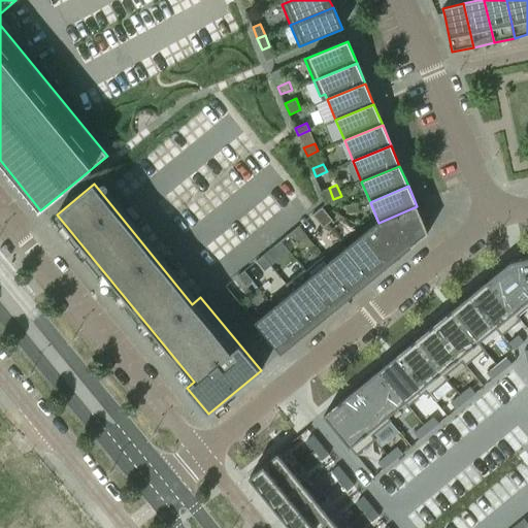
[(329,188),(322,191),(326,202),(333,199),(329,188)]
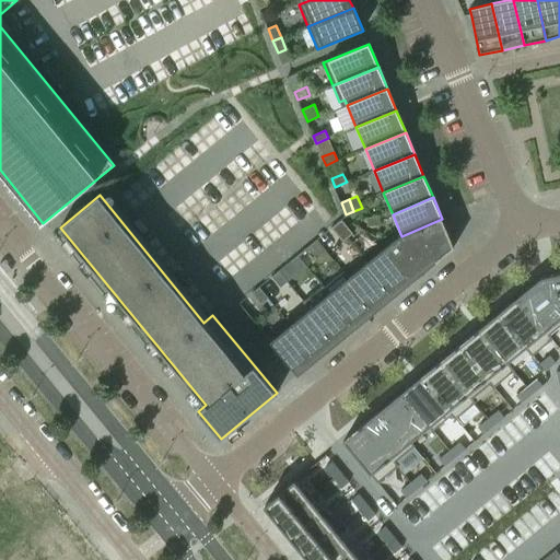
[(380,217),(366,218),(368,226),(380,225),(380,217)]
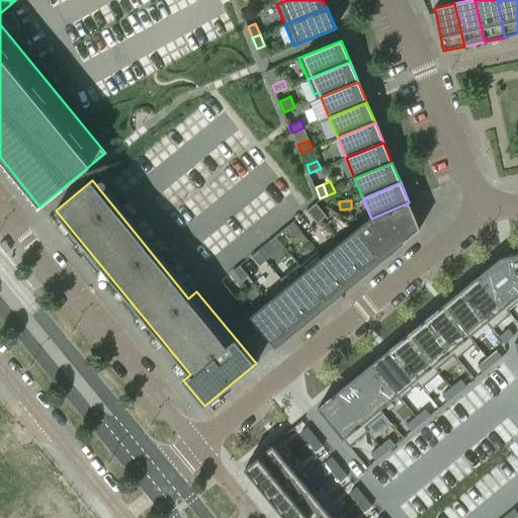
[(369,218),(357,228),(383,259),(420,229),(409,202),(371,219),(369,218)]
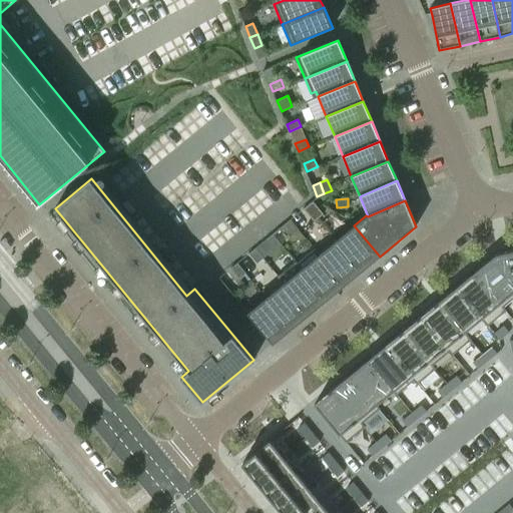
[(313,202),(304,209),(309,215),(318,208),(313,202)]
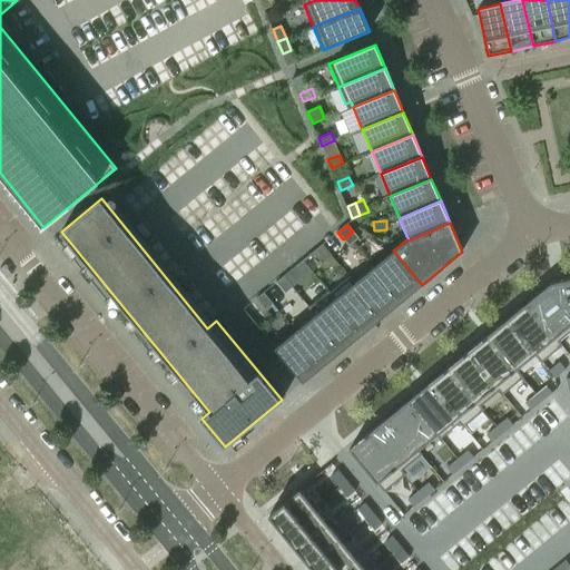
[(353,232),(343,239),(349,246),(359,238),(353,232)]
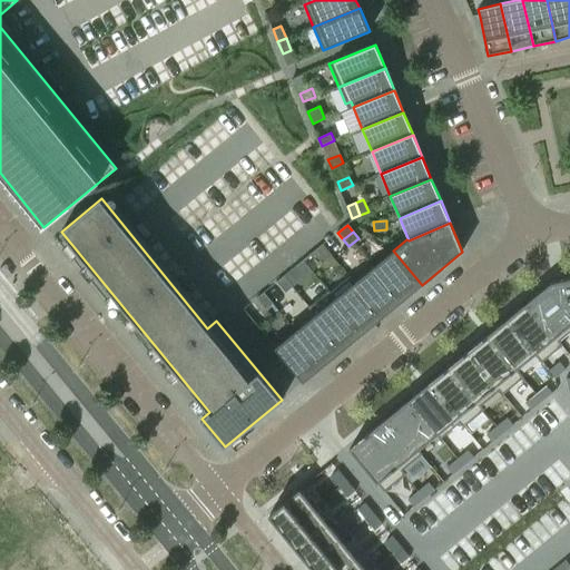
[(323,244),(316,249),(324,259),(332,254),(323,244)]
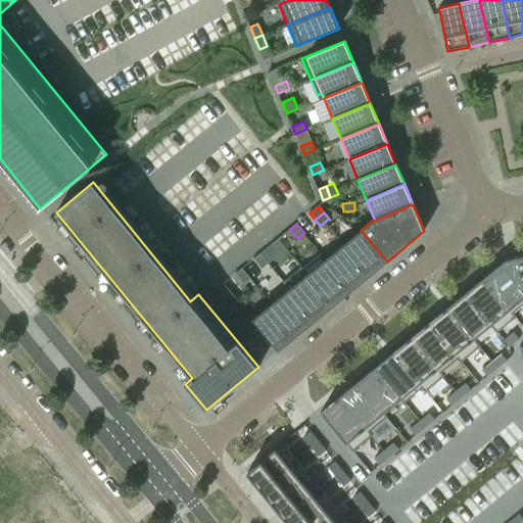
[(344,244),(343,245),(369,276),(387,262),(361,230),(344,244)]
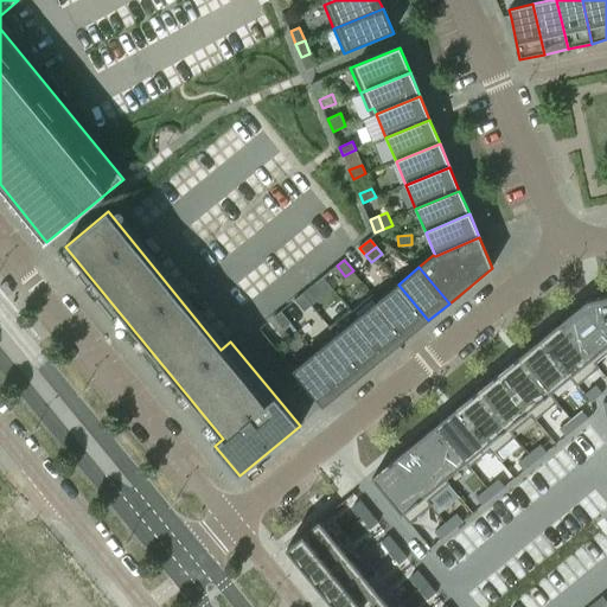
[(324,276),(315,282),(325,293),(332,287),(324,276)]
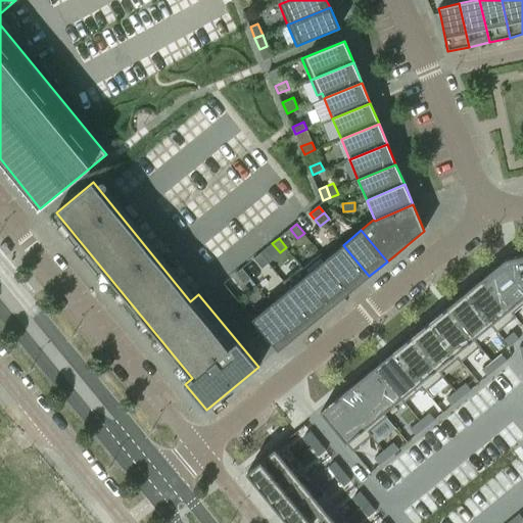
[(341,240),(321,256),(324,260),(325,259),(351,291),(369,276),(343,245),(344,244),(341,240)]
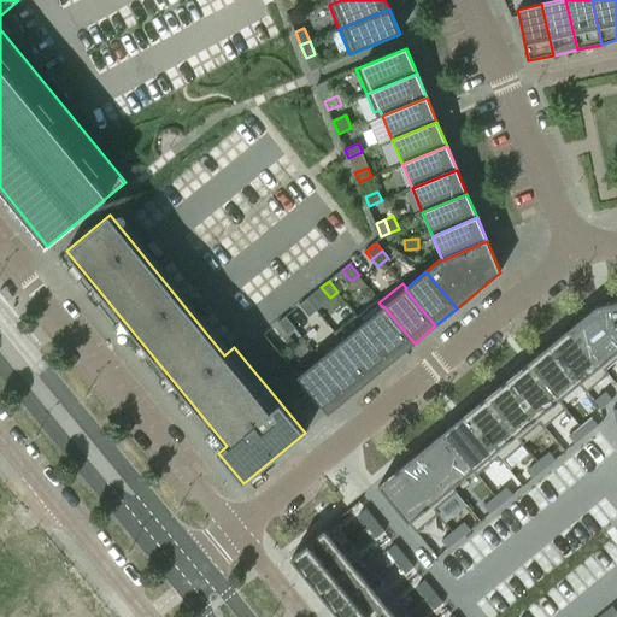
[(307,299),(300,305),(309,316),(316,310),(307,299)]
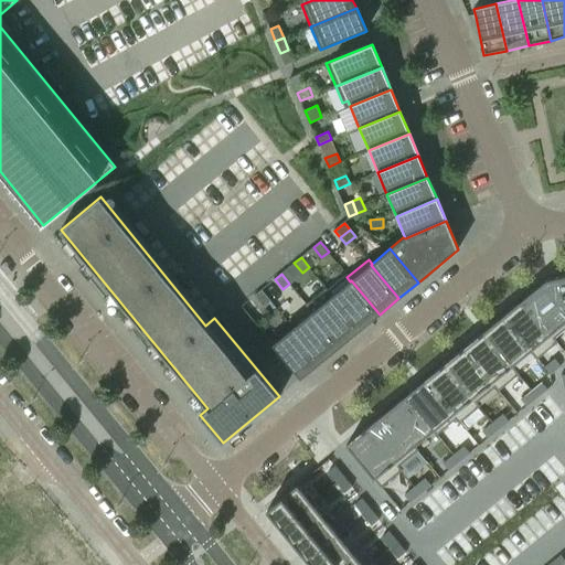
[(564,275),(546,279),(543,283),(564,309),(564,275)]
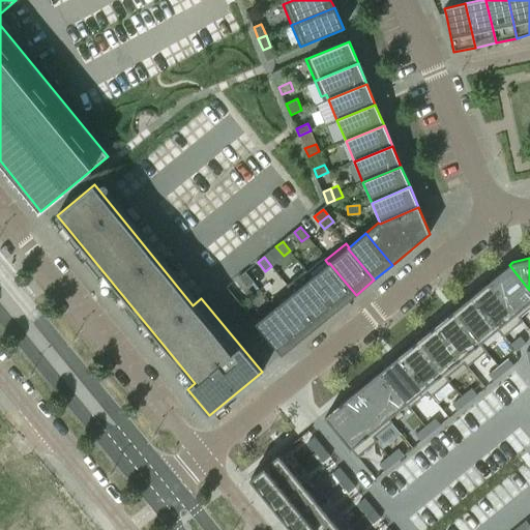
[(328,264),(312,278),(337,310),(356,295),(329,263),(328,264)]
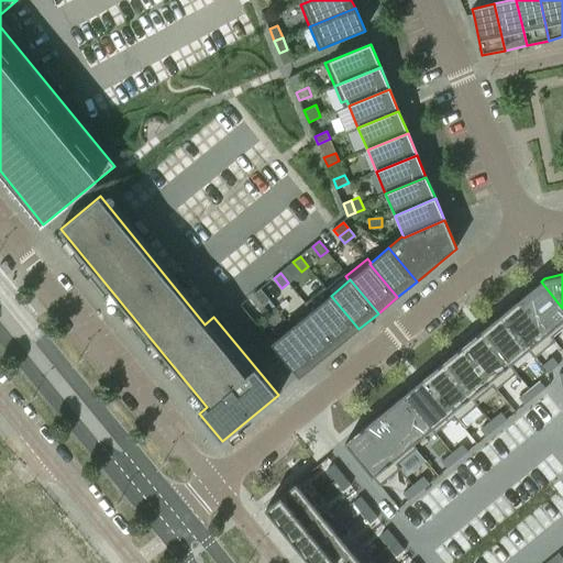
[(562,308),(541,282),(520,299),(548,333),(562,320),(562,308)]
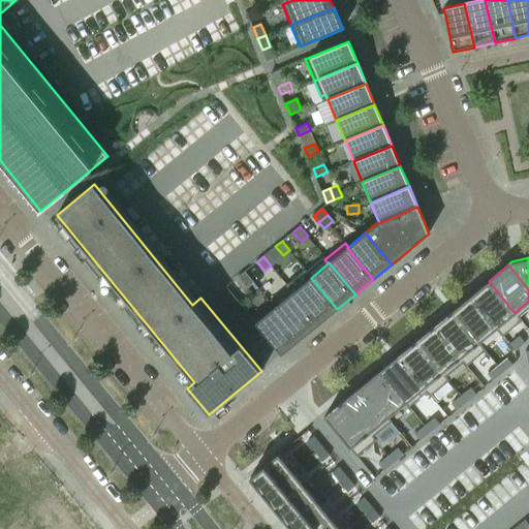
[(245,271),(239,276),(246,286),(253,280),(245,271)]
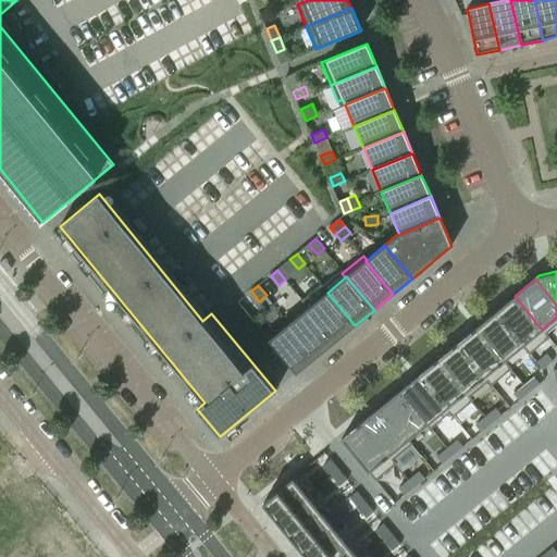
[(321,285),(300,301),(307,309),(308,308),(335,342),(355,325),(327,293),(321,285)]
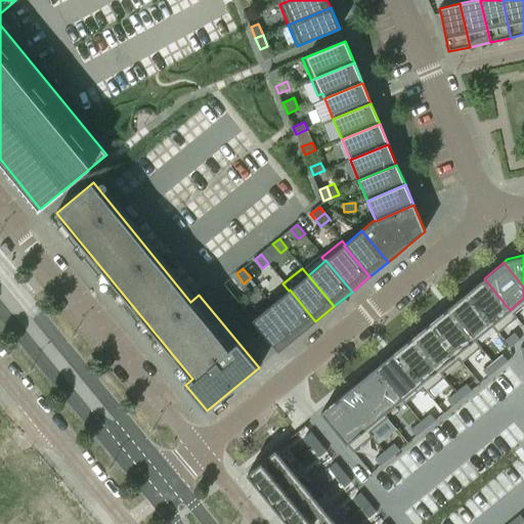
[(484,278),(466,293),(492,324),(510,310),(484,278)]
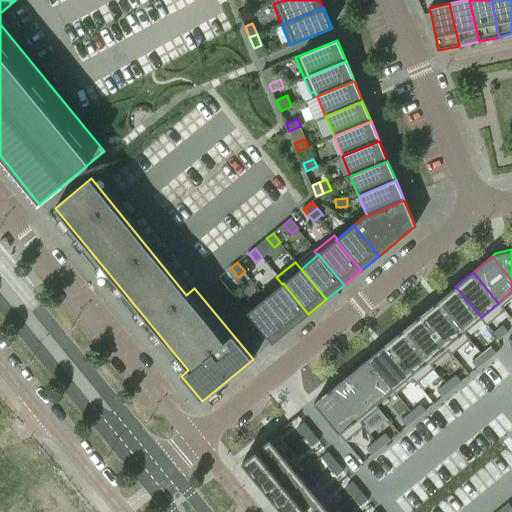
[(282,284),(265,298),(291,328),(308,314),(283,283),(282,284)]
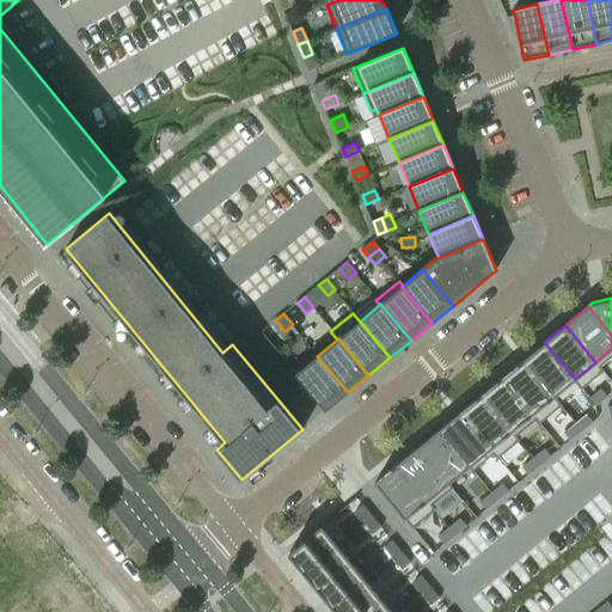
[(544,342),(524,360),(554,397),(575,379),(544,342)]
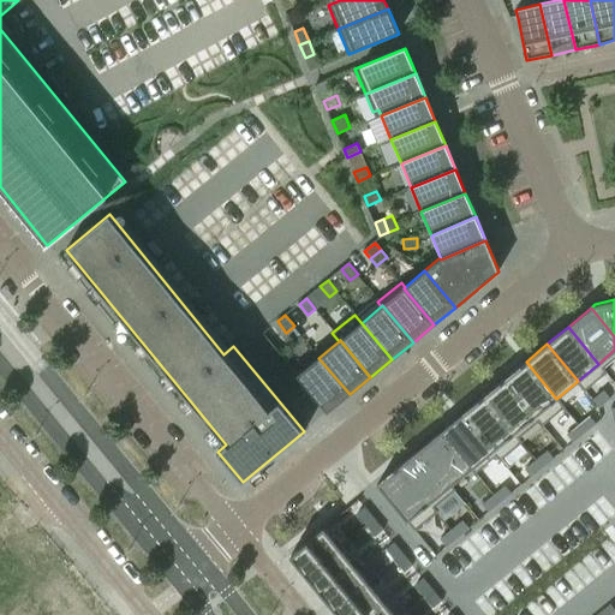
[(318,358),(297,376),(327,413),(350,394),(318,358)]
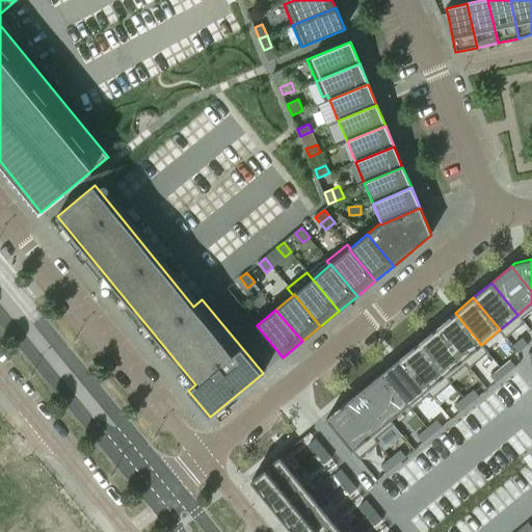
[(455,313),(436,327),(462,360),(481,345),(455,313)]
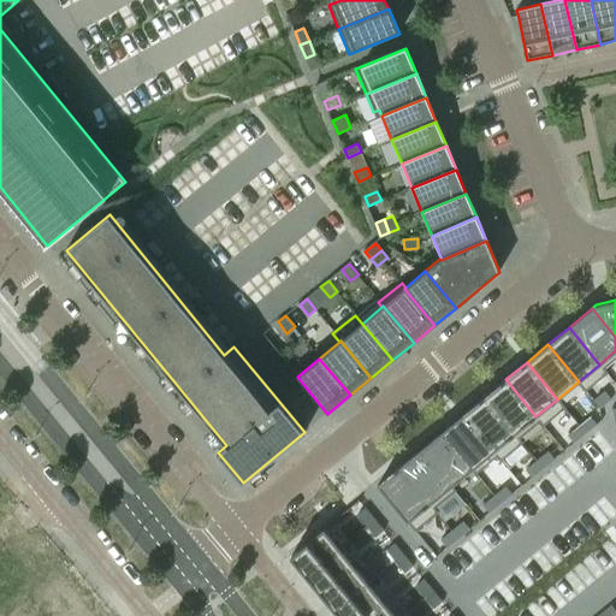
[(505,379),(485,397),(515,434),(535,416),(505,379)]
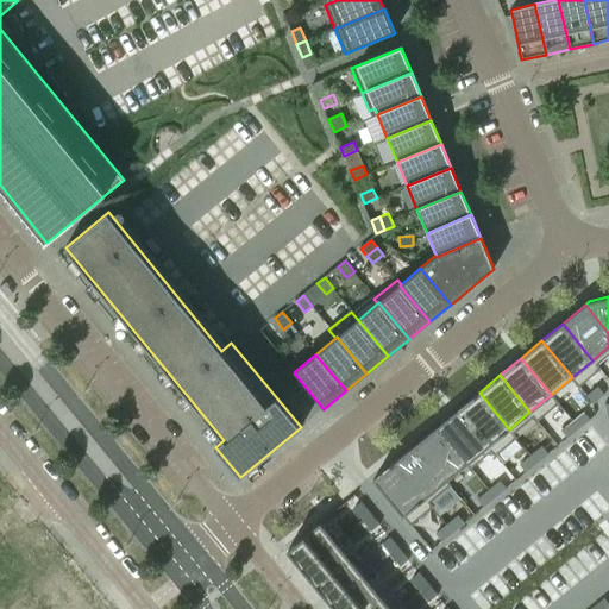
[(596,385),(585,394),(592,403),(604,394),(596,385)]
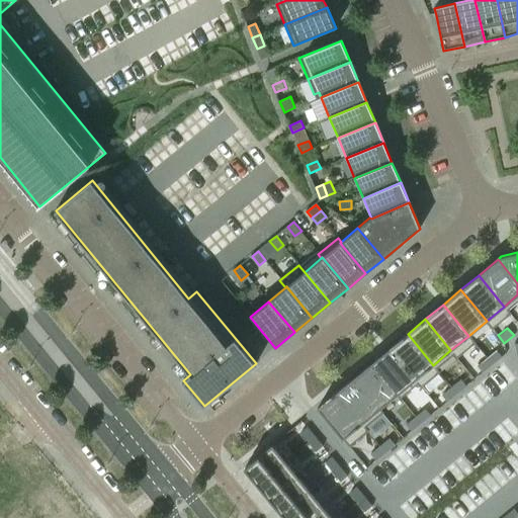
[(408,334),(390,348),(415,379),(433,365),(408,334)]
